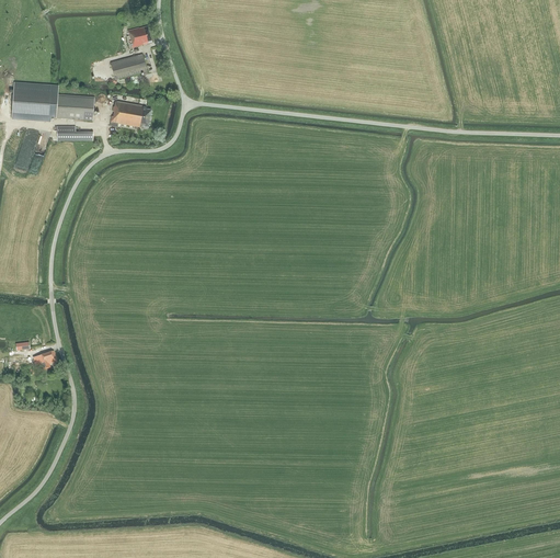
[(113,43),(129,38),(132,45),(151,40),(147,23),(138,25),(127,27),(127,29),(126,29),(123,18),(107,22),(113,43)]
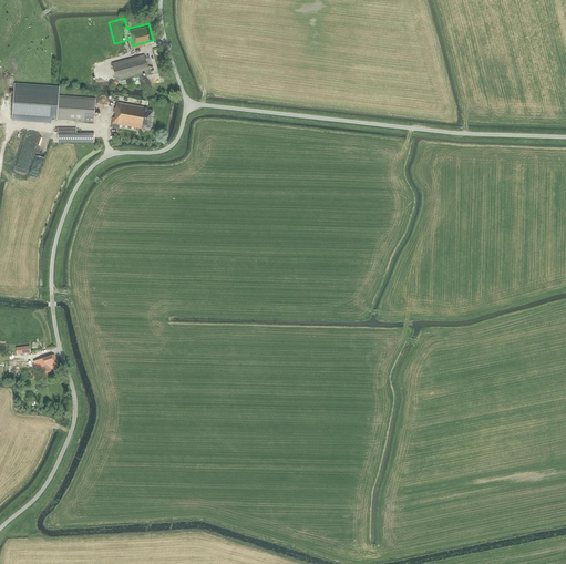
[(143,52),(123,57),(111,60),(115,78),(147,69),(143,52)]
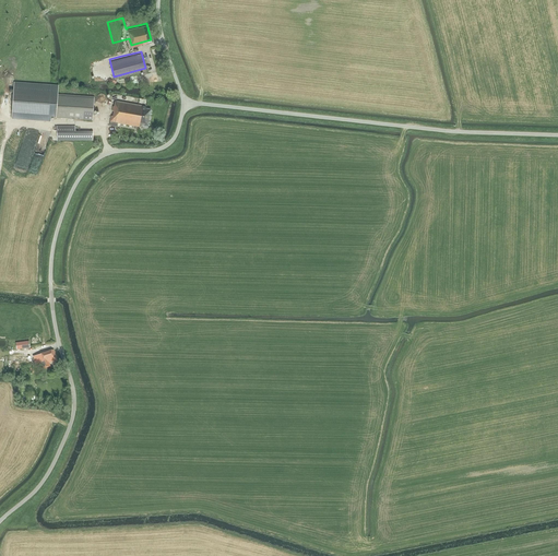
[(57,84),(13,81),(12,86),(9,86),(9,90),(12,90),(11,116),(49,118),(50,115),(55,115),(92,117),(93,94),(57,92),(57,84)]
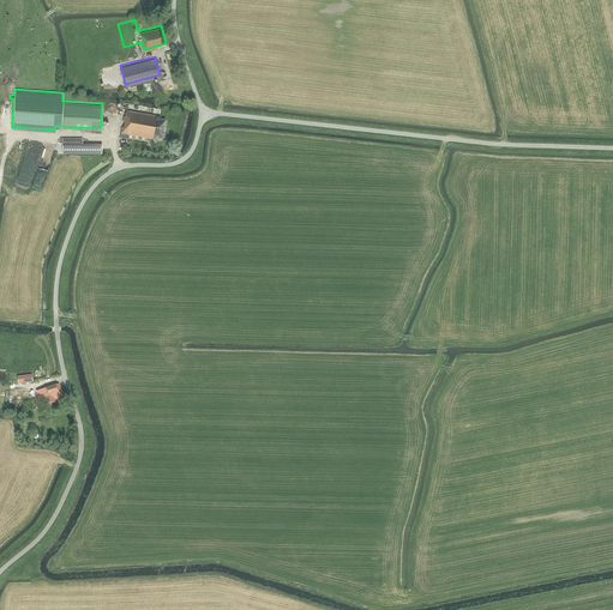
[(155,106),(131,101),(130,108),(127,108),(125,108),(124,114),(122,114),(119,134),(127,136),(128,132),(151,136),(152,134),(161,136),(164,116),(158,116),(158,114),(155,114),(156,113),(154,113),(155,106)]
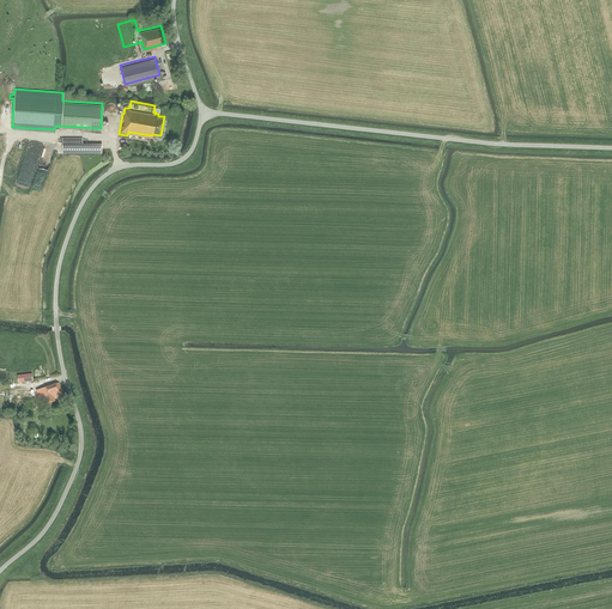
[(101,151),(101,140),(82,140),(82,135),(61,135),(61,151),(101,151)]
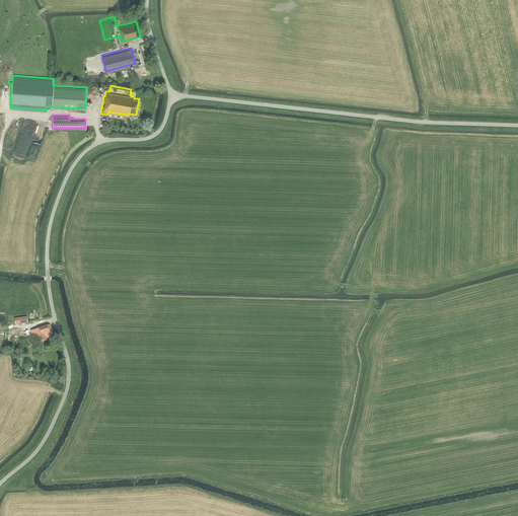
[(40,339),(44,338),(46,338),(45,334),(52,332),(49,321),(29,327),(32,335),(38,334),(40,338),(40,339)]
